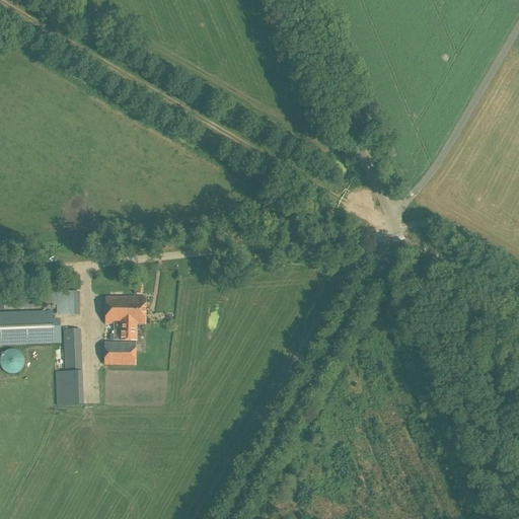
[(68,315),(79,315),(78,292),(67,293),(68,315)]
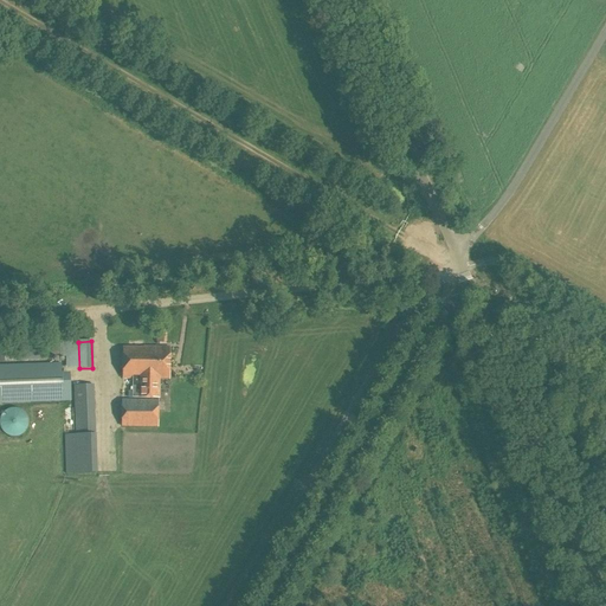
[(168,379),(169,347),(122,346),(122,378),(133,378),(133,399),(159,399),(159,379),(168,379)]
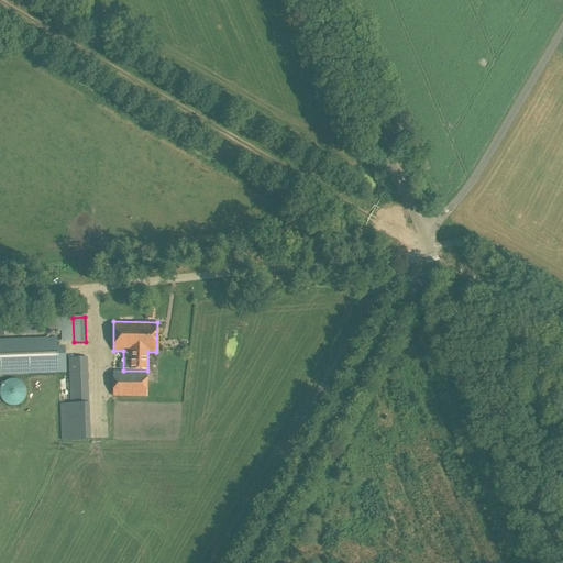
[(0,375),(58,373),(57,337),(0,339),(0,375)]
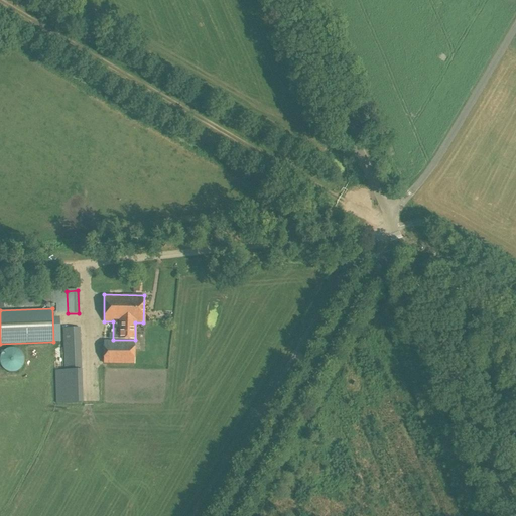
[(72,328),(72,360),(84,360),(84,329),(72,328)]
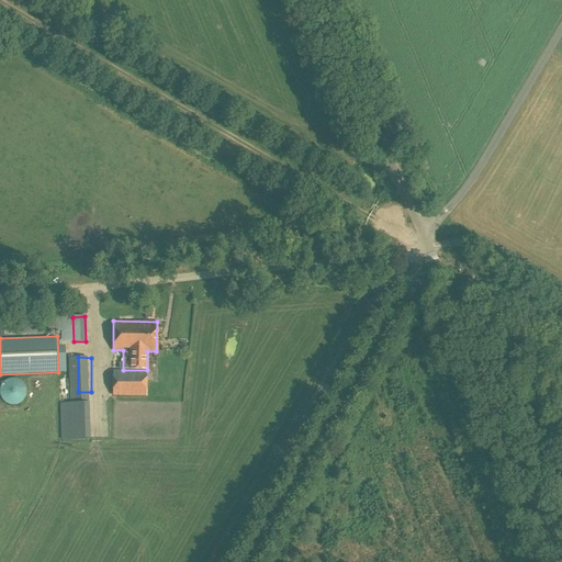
[(146,396),(147,371),(113,371),(112,396),(146,396)]
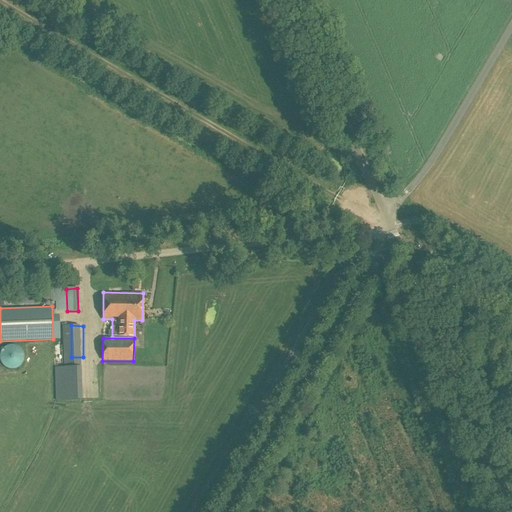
[(11,369),(13,369),(15,369),(17,368),(19,367),(20,365),(22,364),(23,362),(23,360),(24,358),(24,356),(23,354),(23,352),(22,350),(20,348),(19,347),(17,346),(15,345),(13,345),(11,345),(9,345),(7,346),(5,347),(3,348),(2,349),(1,351),(0,353),(0,360),(0,361),(1,363),(2,365),(4,366),(5,367),(7,368),(9,369),(11,369)]
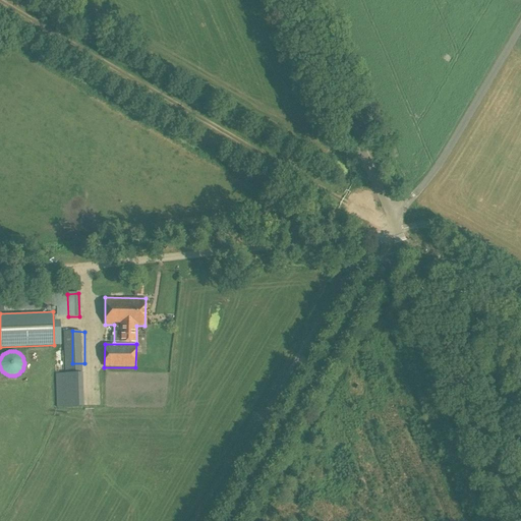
[(330,374),(341,356),(335,352),(323,370),(330,374)]
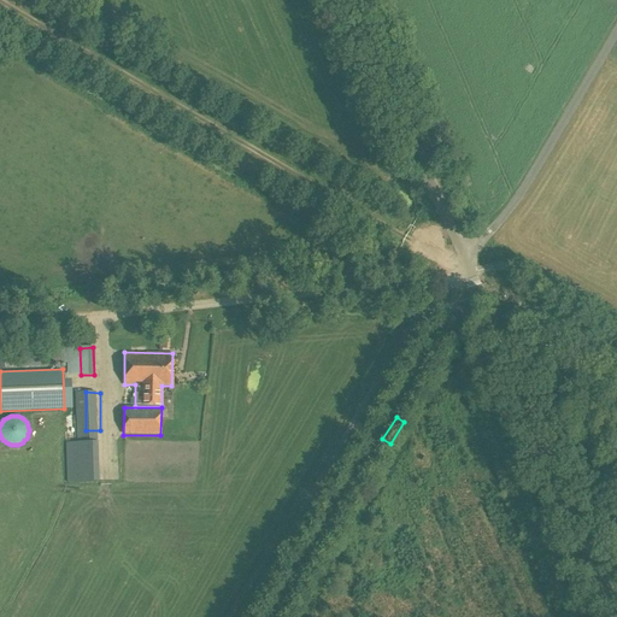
[(76,442),(98,442),(97,433),(76,433),(76,442)]
